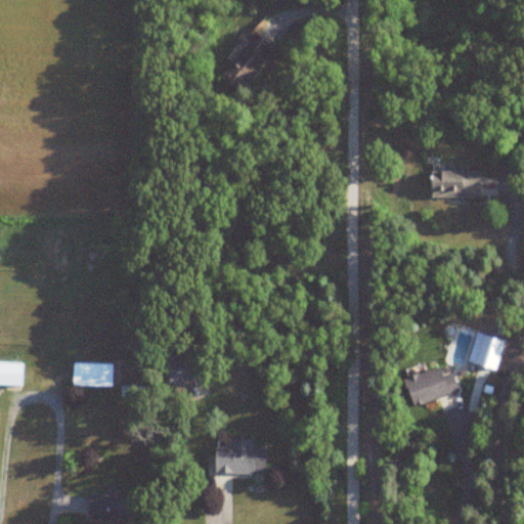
[(238,90),(272,48),(254,34),(220,77),(238,90)]
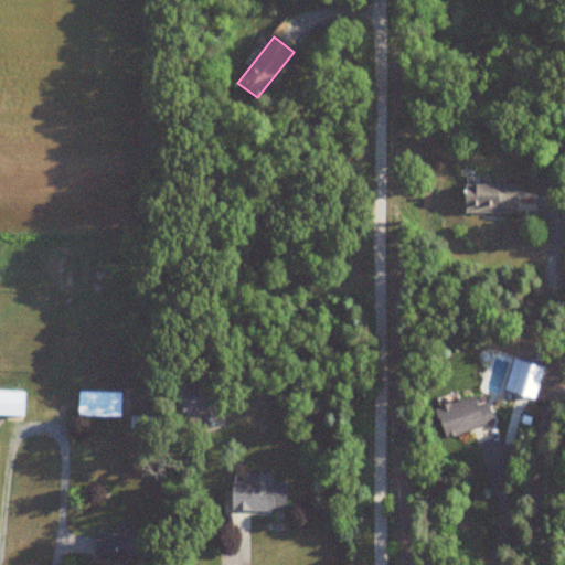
[(516,185),(465,185),(465,214),(516,214),(516,185)]
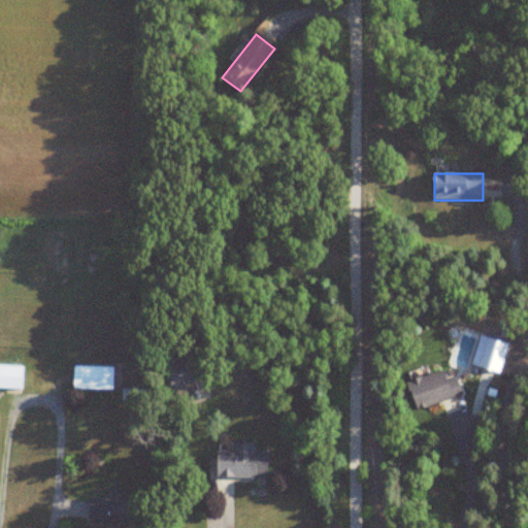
[(196,353),(162,363),(169,391),(204,381),(196,353)]
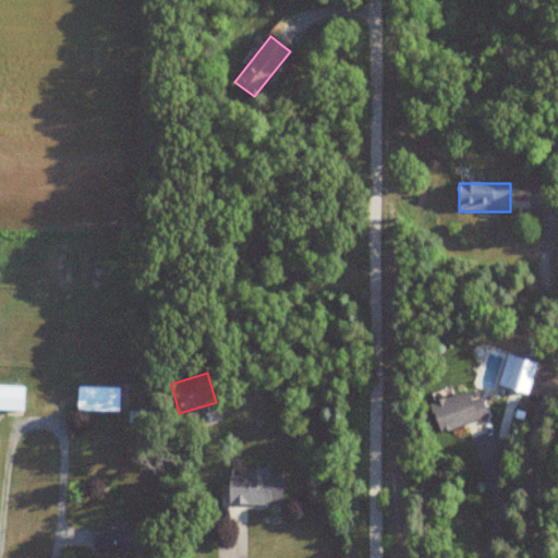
[(0,411),(23,412),(23,387),(0,386),(0,411)]
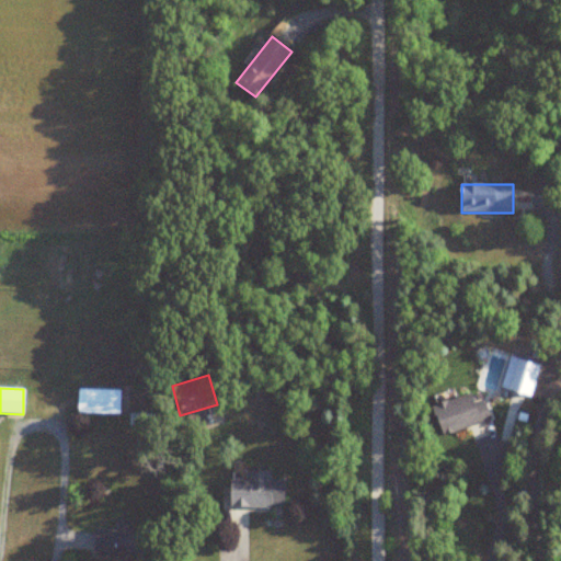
[(77,414),(121,414),(121,390),(77,390),(77,414)]
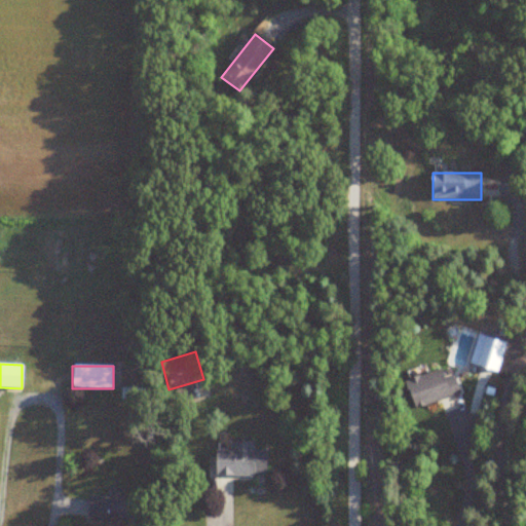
[(459,395),(453,374),(444,377),(442,370),(405,380),(413,408),(459,395)]
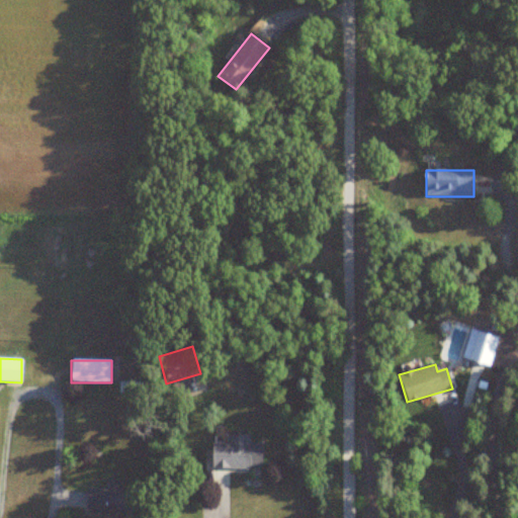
[(226,443),(211,443),(210,468),(262,468),(262,443),(248,443),(248,435),(226,435),(226,443)]
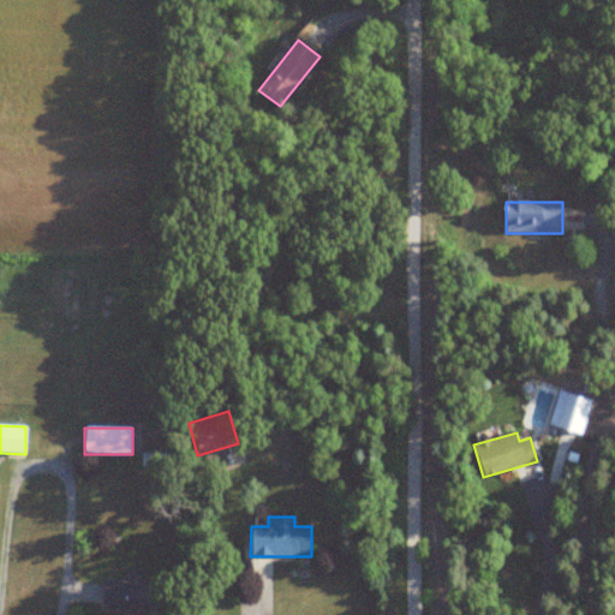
[(127,581),(102,581),(102,607),(145,607),(145,574),(127,574),(127,581)]
